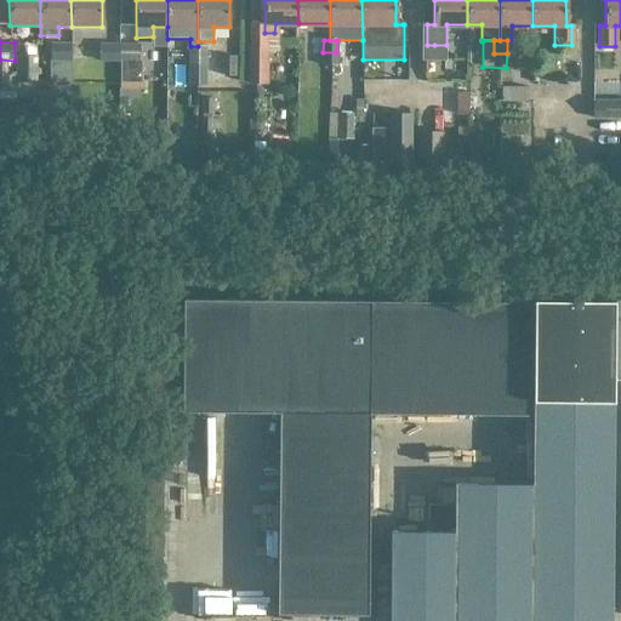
[(72,81),(72,61),(70,61),(70,43),(50,43),(51,61),(50,61),(50,84),(72,83),(72,81)]
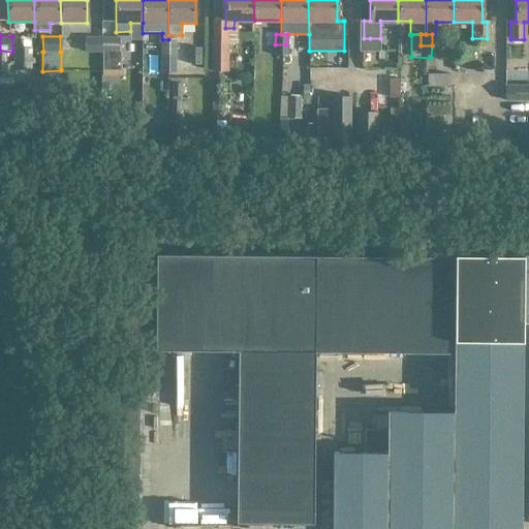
[(101,52),(101,37),(84,37),(84,51),(101,52)]
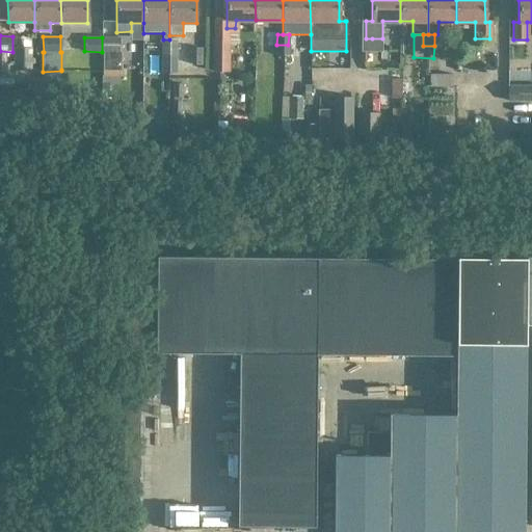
[(120,37),(102,37),(102,52),(101,67),(102,67),(102,71),(120,71),(120,37)]
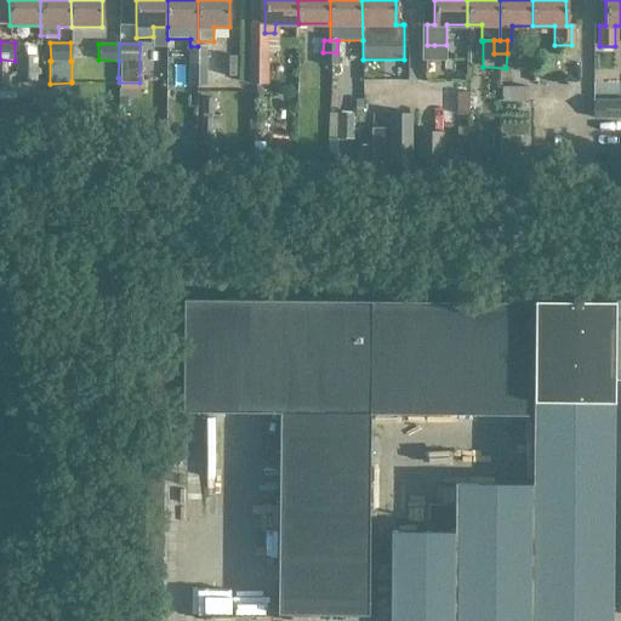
[(206,46),(198,46),(191,46),(191,67),(206,67),(206,46)]
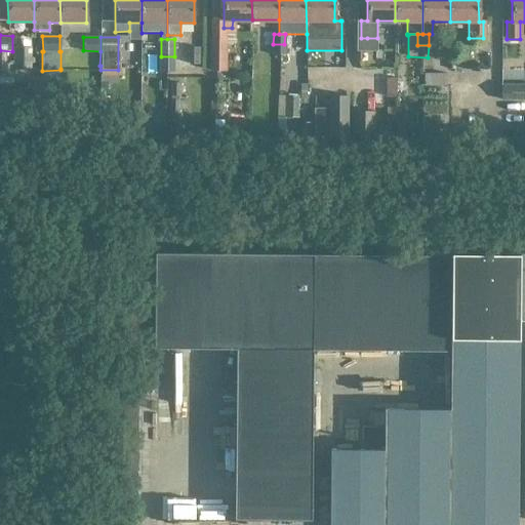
[(211,70),(226,70),(226,39),(211,39),(211,70)]
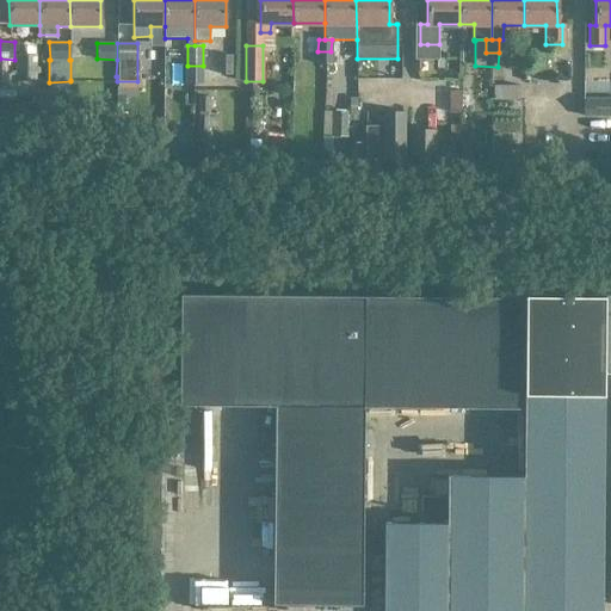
[(331,65),(331,51),(318,51),(319,65),(331,65)]
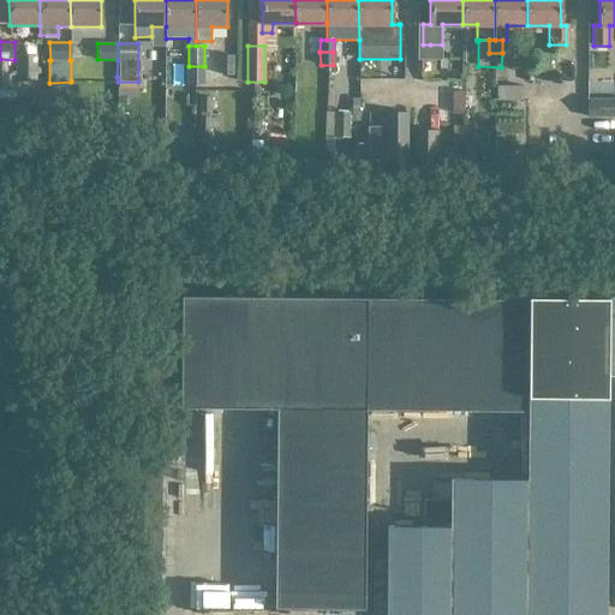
[(16,55),(16,82),(36,82),(36,55),(16,55)]
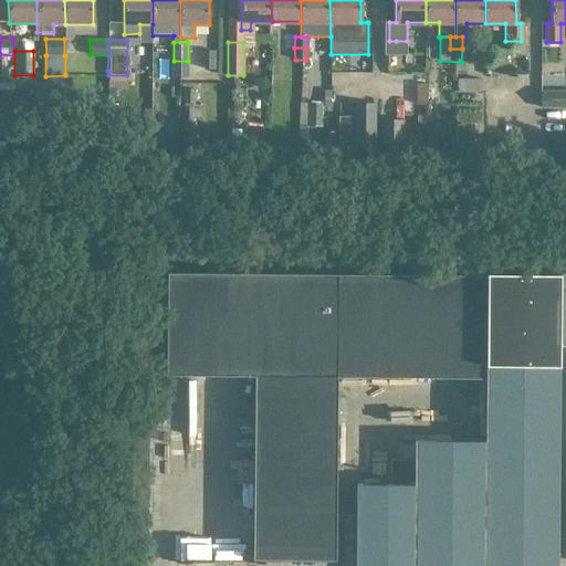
[(187,80),(188,61),(174,61),(174,80),(187,80)]
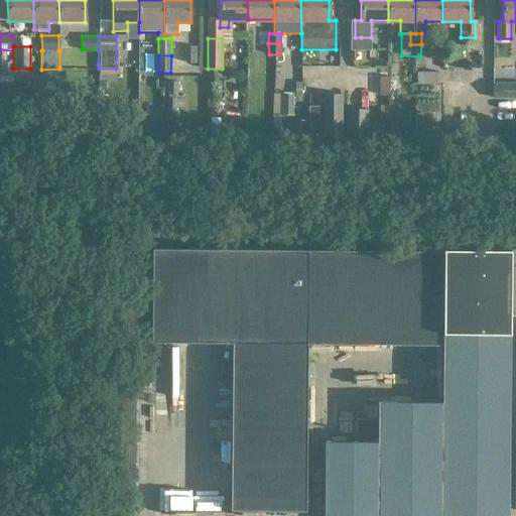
[(463,55),(442,55),(443,69),(463,69),(463,55)]
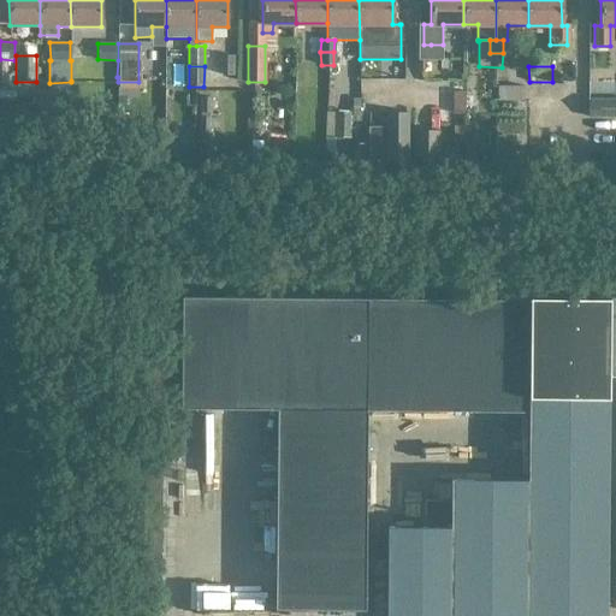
[(523,87),(497,87),(497,101),(523,101),(523,87)]
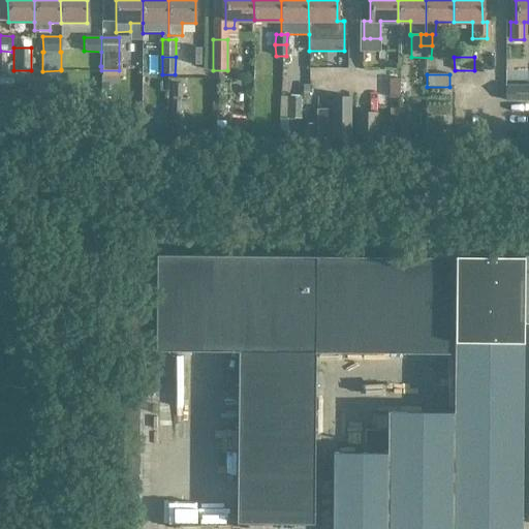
[(398,79),(389,79),(387,98),(398,98),(398,79)]
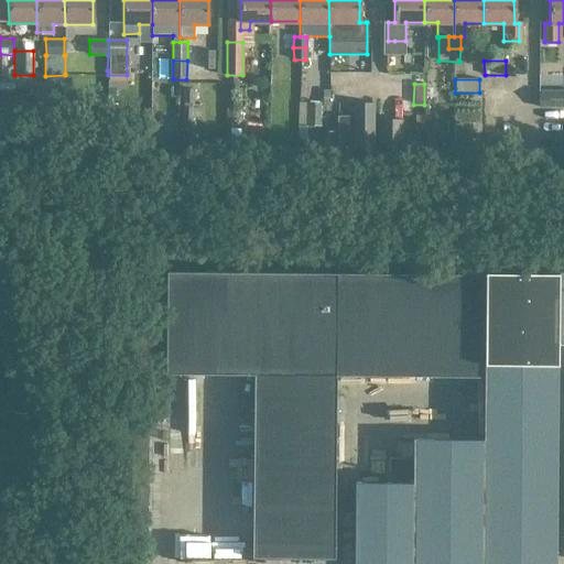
[(563,90),(539,90),(539,107),(563,107),(563,90)]
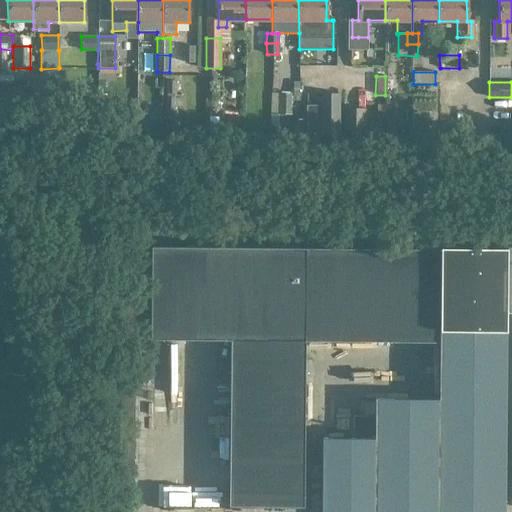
[(341,121),(341,113),(341,93),(324,93),(324,122),(341,121)]
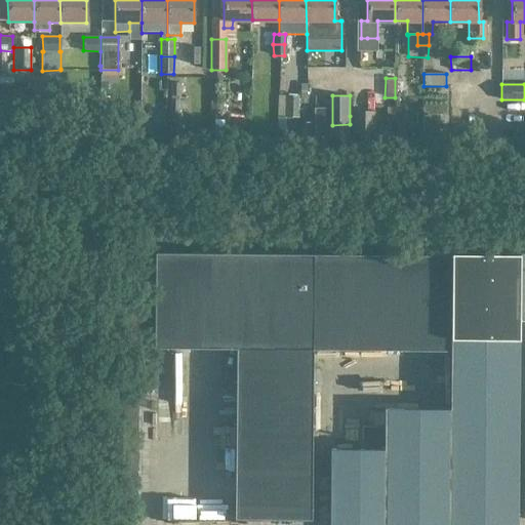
[(299,118),(298,96),(278,97),(278,118),(299,118)]
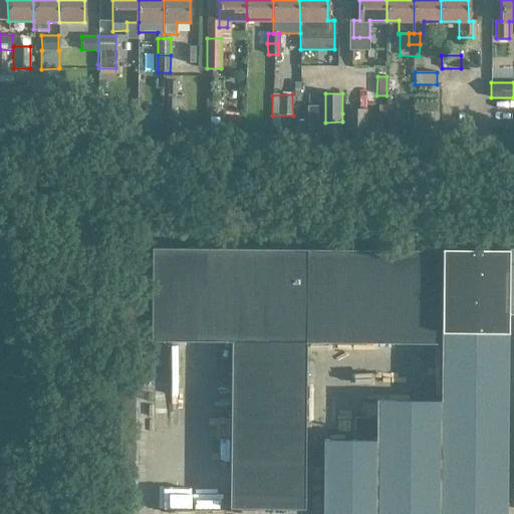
[(364,134),(364,118),(364,109),(344,109),(344,134),(364,134)]
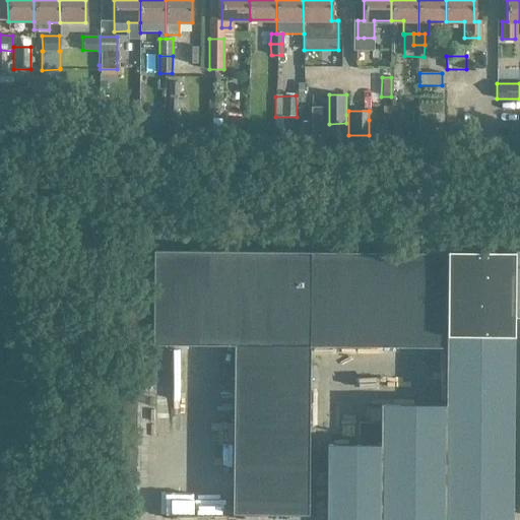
[(311,346),(449,347),(448,252),(153,249),(152,344),(234,345),(311,346)]
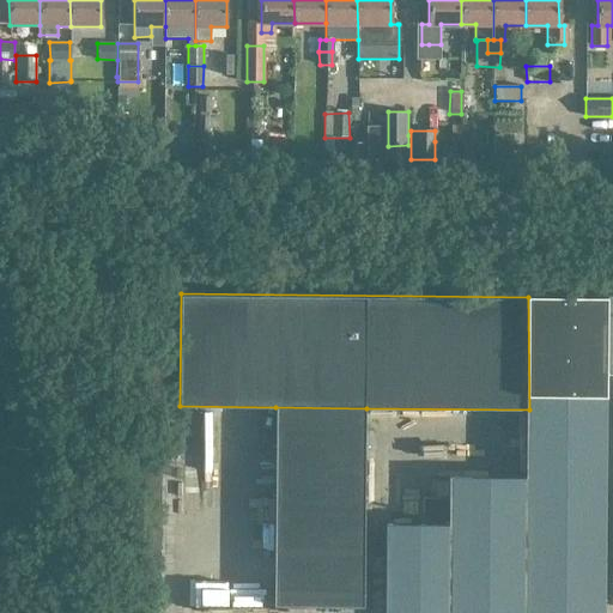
[(389,528),(388,612),(602,612),(605,374),(605,297),(528,297),(529,410),(529,480),(453,479),(451,501),(426,501),(425,527),(389,528)]
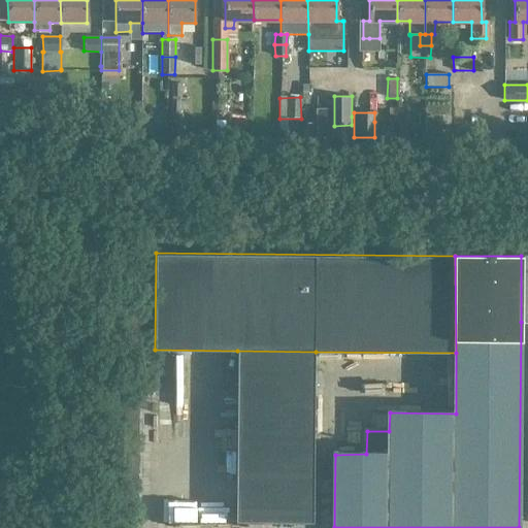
[(315,523),(316,352),(237,351),(236,522),(315,523)]
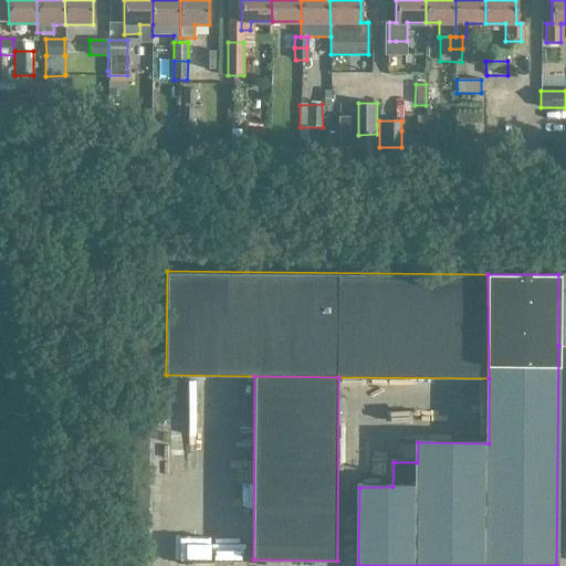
[(216,547),(216,524),(198,524),(198,547),(216,547)]
